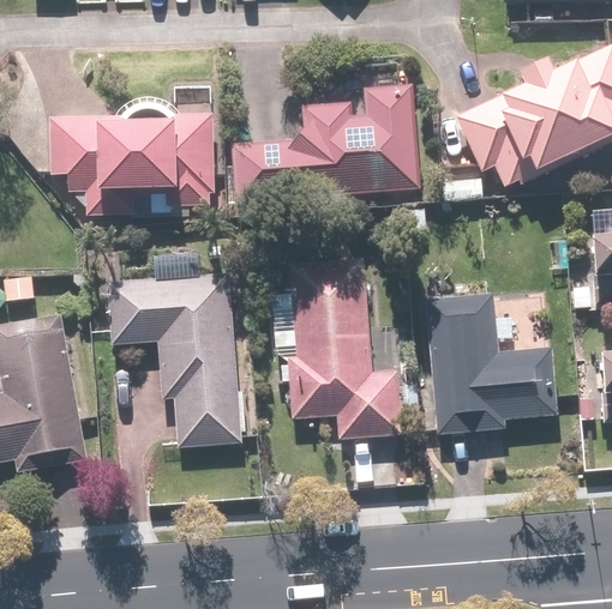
[(525,83),(456,113),(480,169),(493,163),(504,188),(611,139),(611,43),(559,67),(555,55),(519,71),(525,83)]
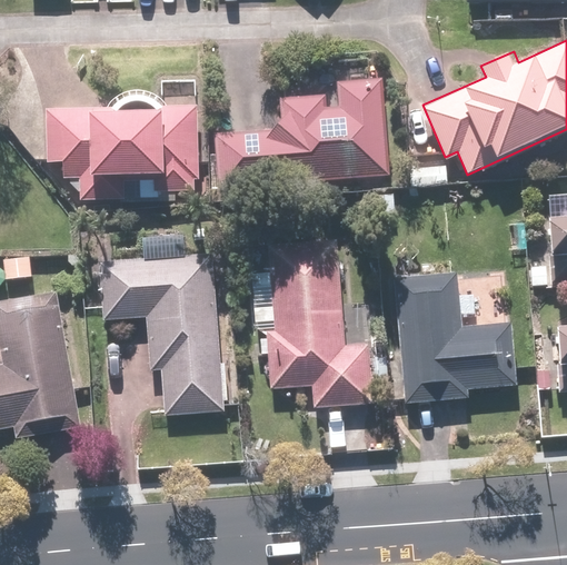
[(105,112),(43,109),(41,160),(63,161),(62,176),(82,177),(81,200),(173,206),(173,188),(196,189),(201,77),(161,76),(160,97),(145,88),(129,88),(113,97),(105,112)]
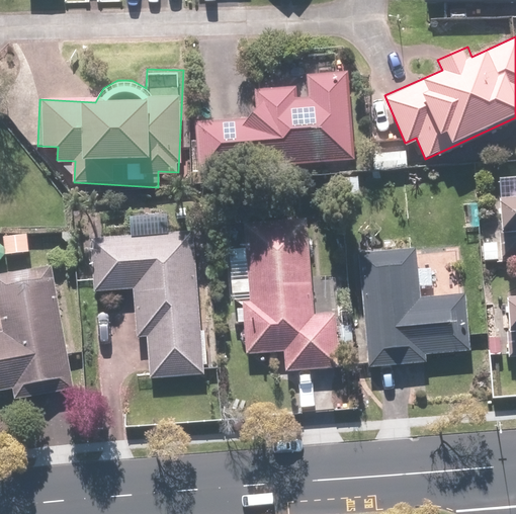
[(253,115),(195,120),(198,168),(353,157),(346,71),(298,74),(299,84),(251,87),(253,115)]
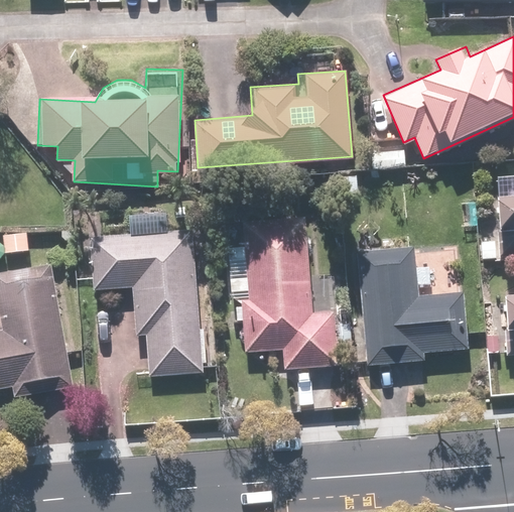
[(400,141),(369,142),(370,169),(400,169),(400,141)]
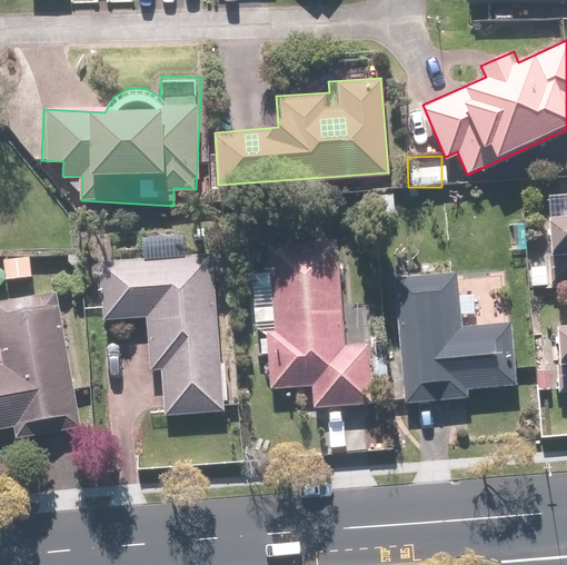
[(528,263),(529,280),(566,279),(566,212),(550,214),(550,233),(538,233),(539,263),(528,263)]
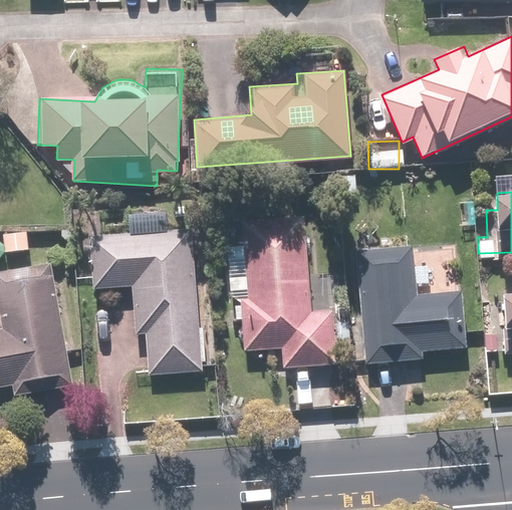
[(243,243),(225,243),(229,332),(244,331),(244,347),(280,346),(281,364),(339,362),(338,344),(352,343),(351,308),(311,310),(307,215),(242,217),(243,243)]
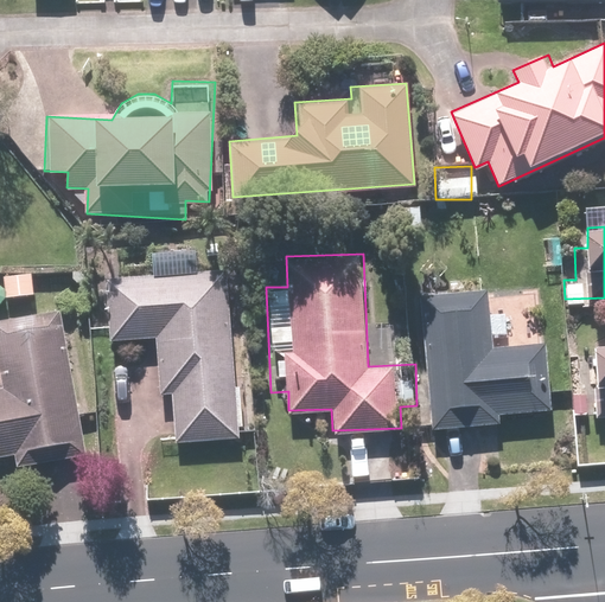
[(112,341),(155,339),(158,388),(173,386),(177,441),(242,437),(233,269),(107,277),(112,341)]
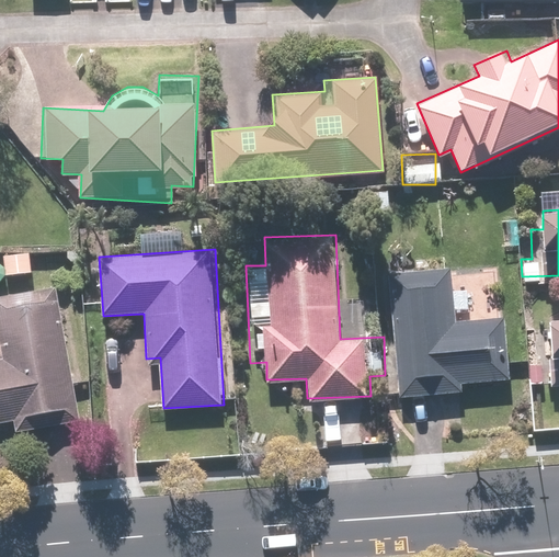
[(31,250),(1,251),(2,274),(32,273),(31,250)]
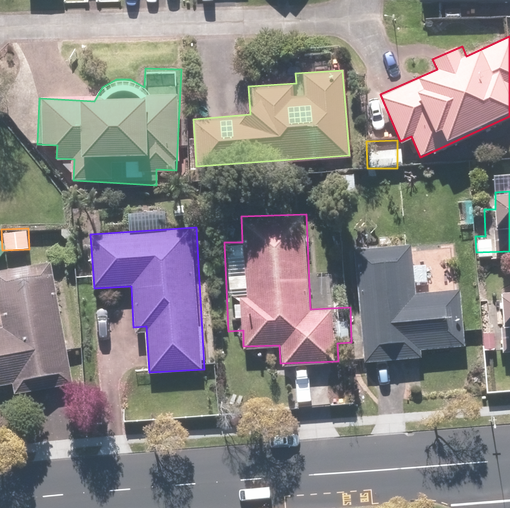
[(420,348),(464,345),(461,289),(415,292),(412,245),(354,249),(361,362),(420,359),(420,348)]
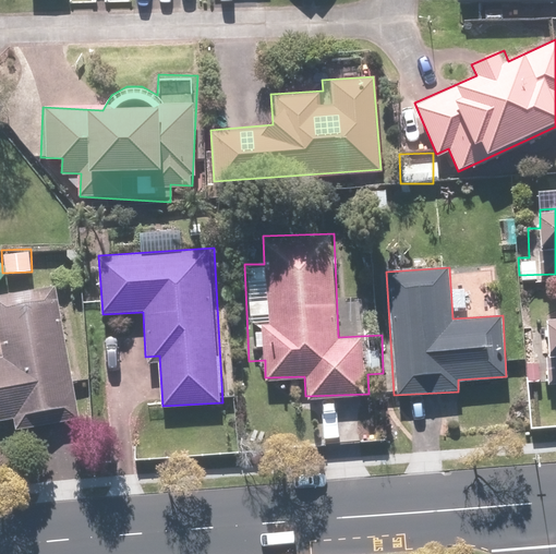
[(79,417),(57,287),(0,297),(0,352),(1,359),(0,359),(0,419),(13,417),(15,428),(79,417)]
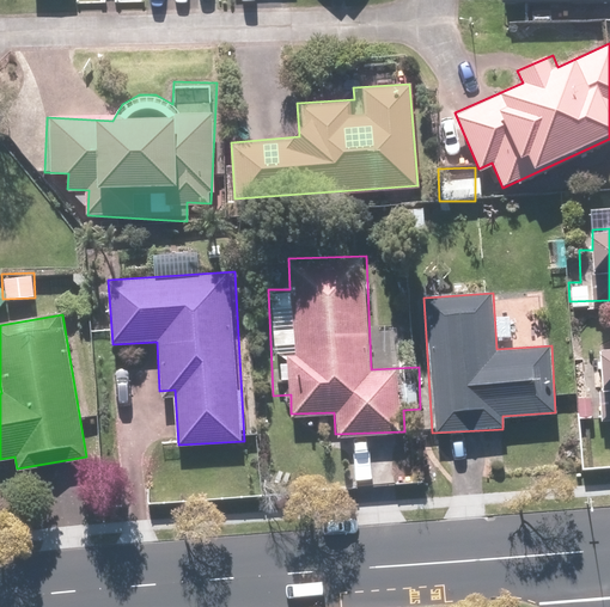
[(609,351),(599,353),(601,422),(609,421),(609,351)]
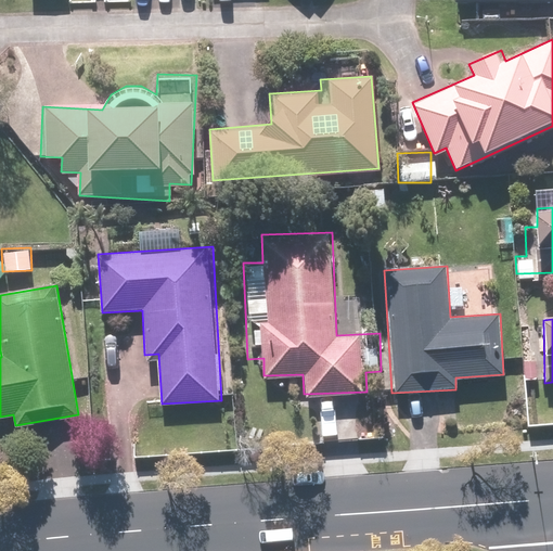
All buildings are outlined.
